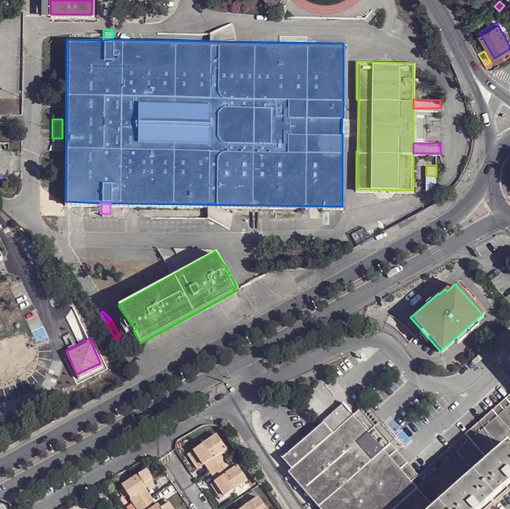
[(425,508),(505,440),(509,445),(509,400),(414,485),(341,402),(321,419),(322,420),(315,427),(286,453),(334,508),(425,508)]
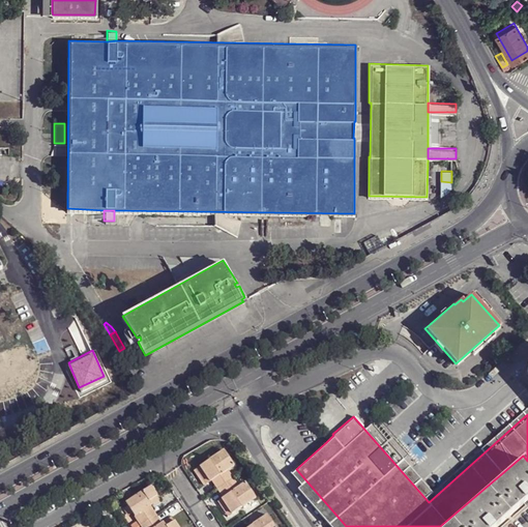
[(226,468),(233,464),(222,448),(208,458),(217,472),(226,467),(226,468)]
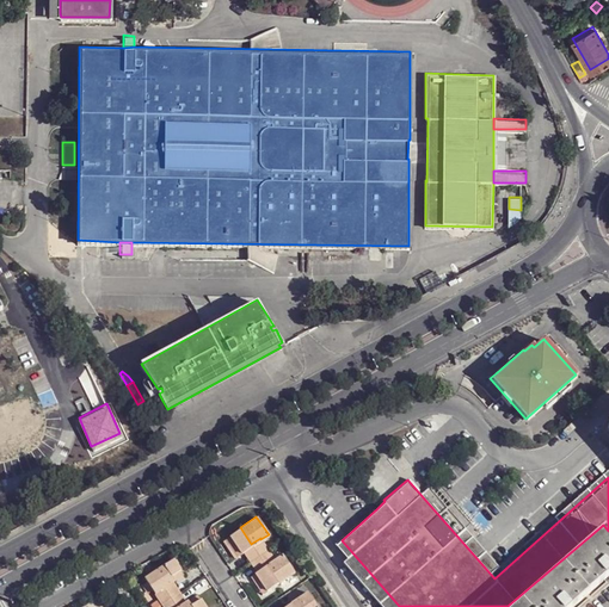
[(240,527),(227,536),(239,552),(243,550),(251,544),(240,527)]
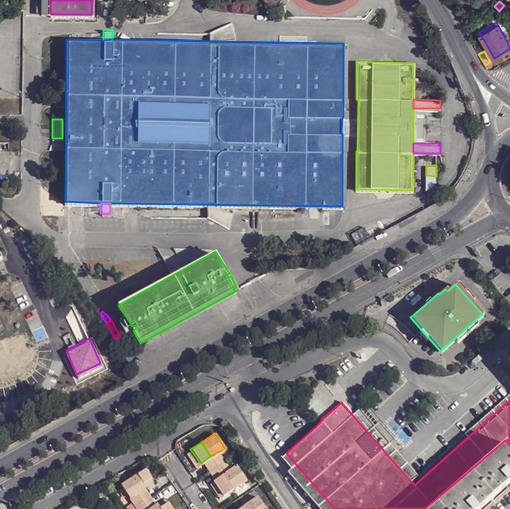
[(430,508),(475,508),(509,479),(509,447),(506,443),(430,508)]
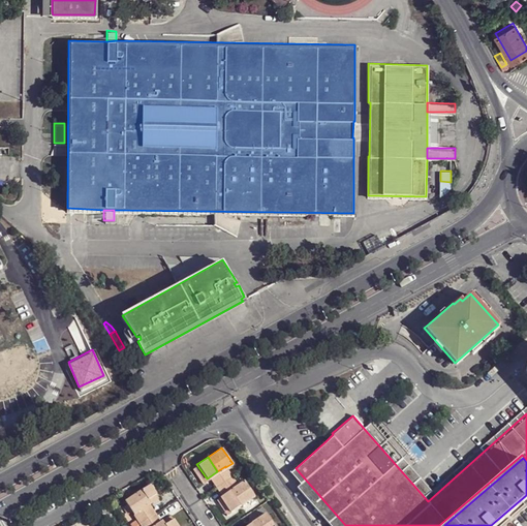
[(207,478),(196,464),(193,466),(203,481),(207,478)]
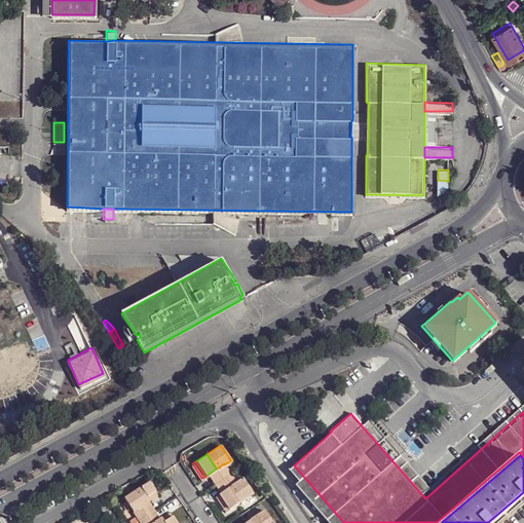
[(229,472),(224,464),(224,463),(216,469),(209,474),(214,483),(229,472)]
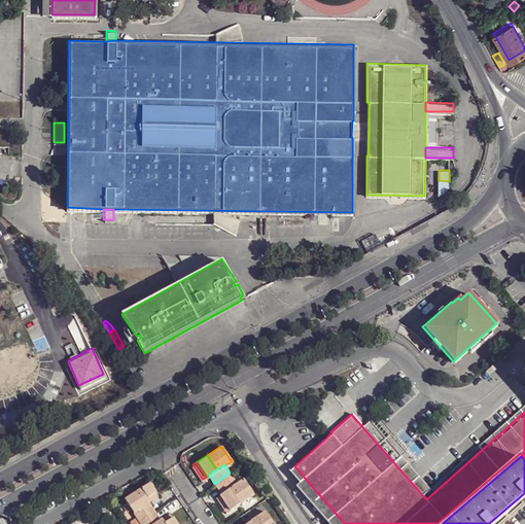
[(219,492),(236,482),(234,478),(230,473),(214,484),(219,492)]
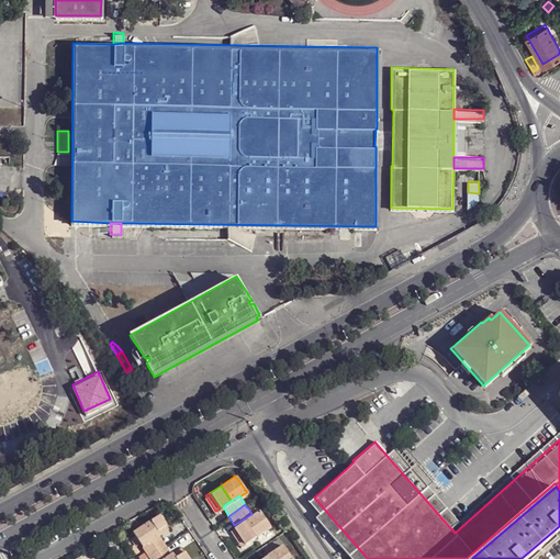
[(269,526),(258,510),(257,510),(252,514),(234,525),(232,527),(243,543),(269,526)]
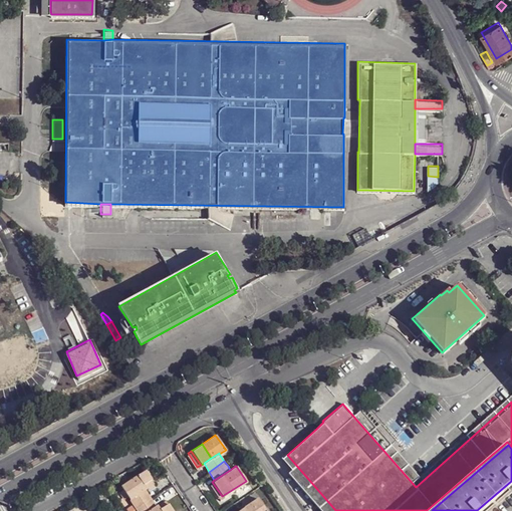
[(120,485),(130,499),(145,489),(146,488),(144,484),(152,478),(146,469),(120,485)]
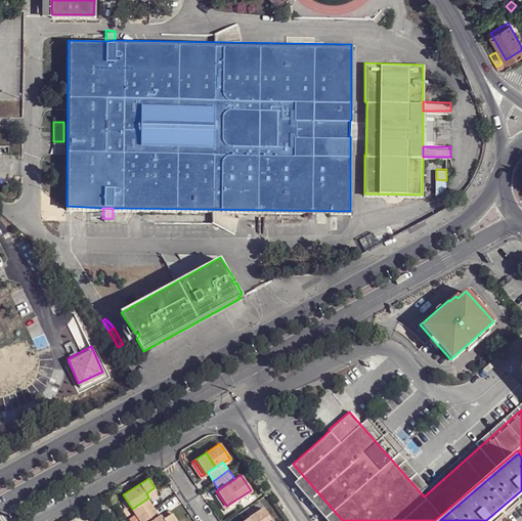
[(146,493),(148,497),(158,491),(155,487),(146,493)]
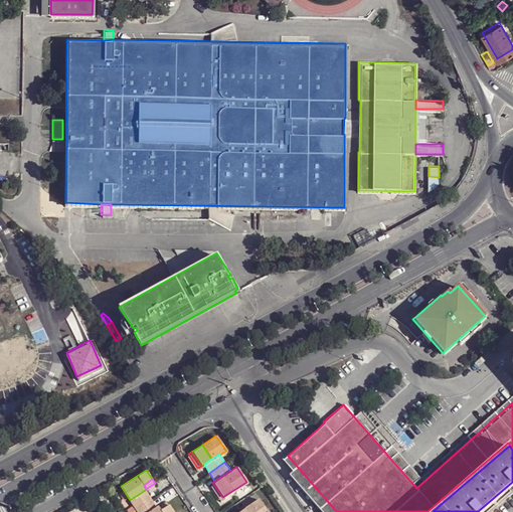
[(222,497),(212,483),(209,485),(218,500),(222,497)]
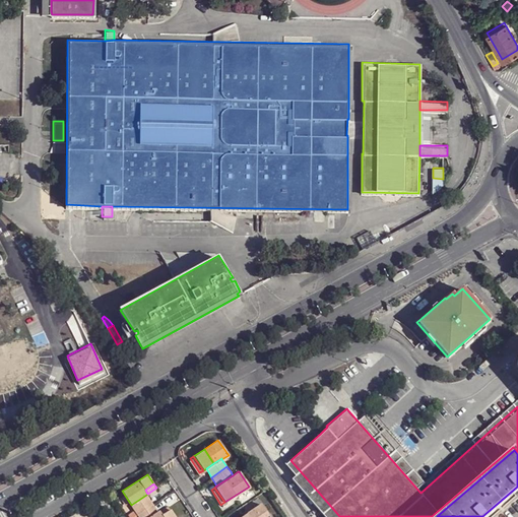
[(131,505),(136,513),(152,502),(146,495),(131,505)]
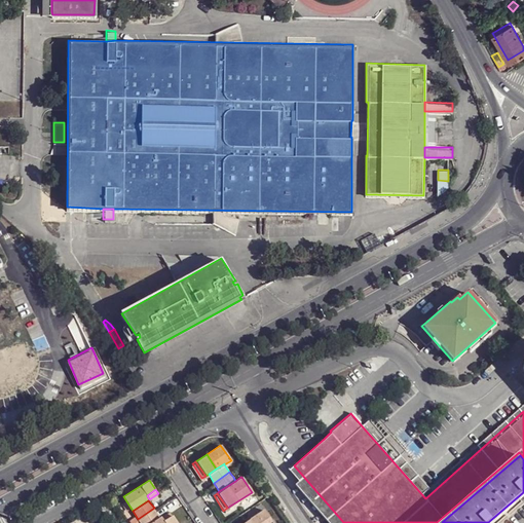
[(141,522),(149,522),(159,516),(154,508),(138,519),(140,521),(141,522)]
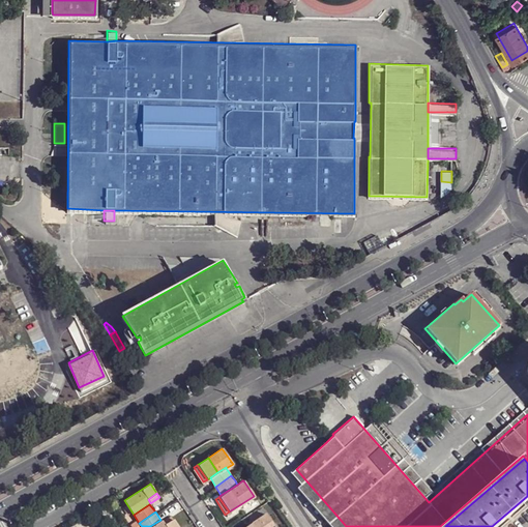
[(274,526),(266,513),(243,526),(274,526)]
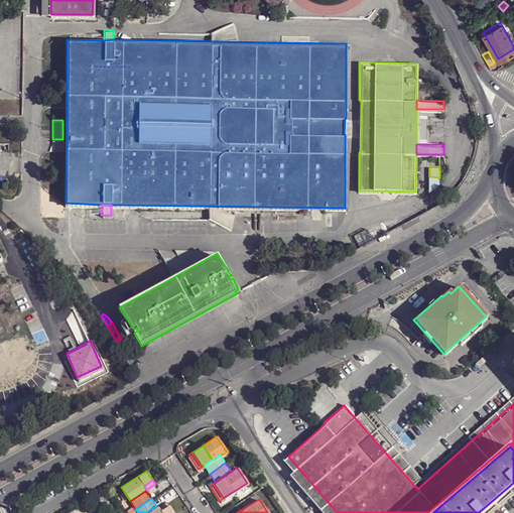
[(160,510),(169,504),(165,500),(157,505),(160,510)]
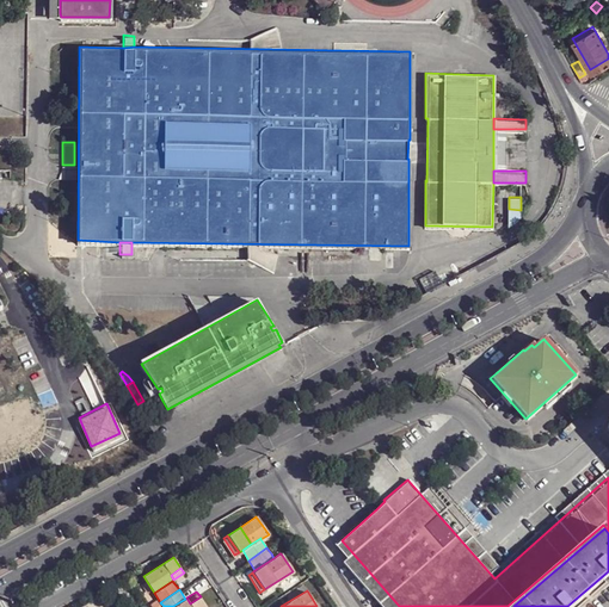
[(173,606),(207,606),(201,596),(190,604),(186,598),(185,599),(173,606)]
